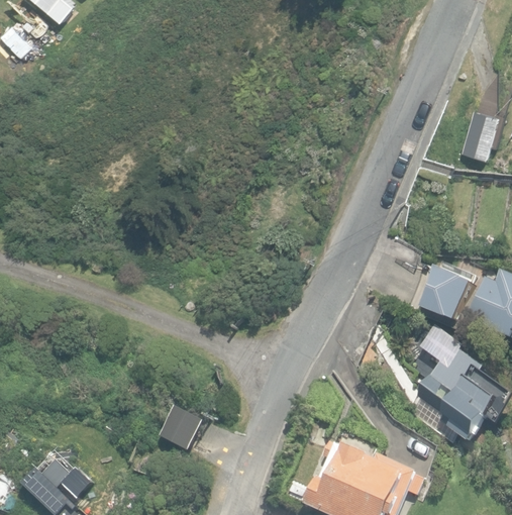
[(462,149),(488,157),(498,115),(472,109),(462,149)]
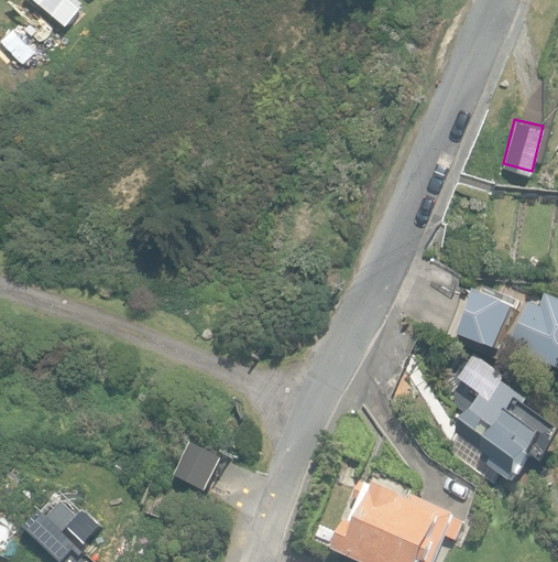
[(515,306),(477,291),(459,335),(498,350),(515,306)]
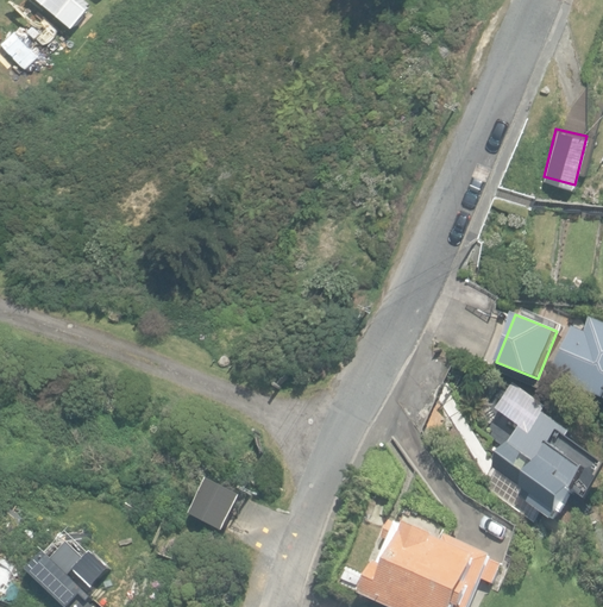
[(572,325),(550,375),(602,399),(602,321),(591,317),(586,331),(572,325)]
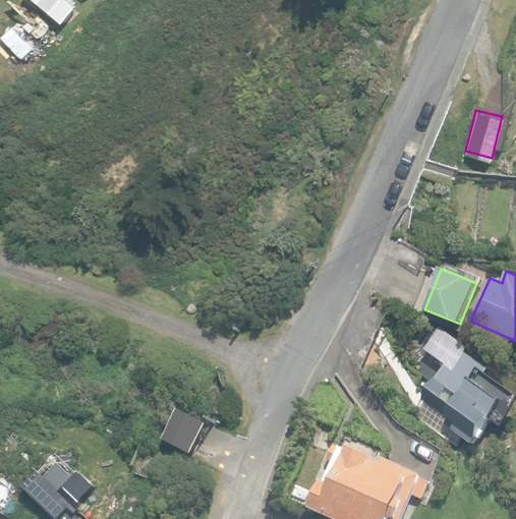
[(443,421),(474,444),(504,403),(478,386),(490,370),(465,353),(453,370),(444,364),(420,398),(447,416),(443,421)]
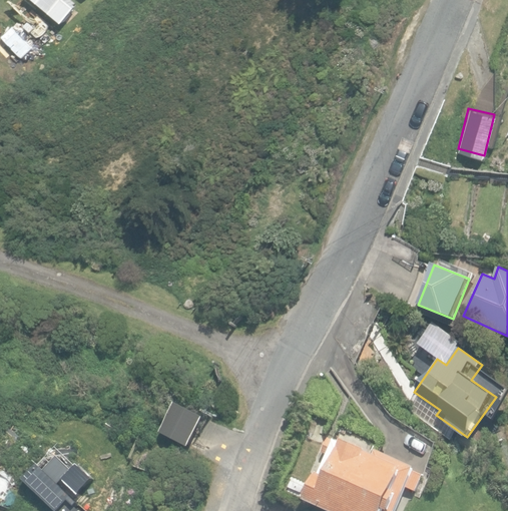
[(157,432),(186,446),(201,416),(172,401),(157,432)]
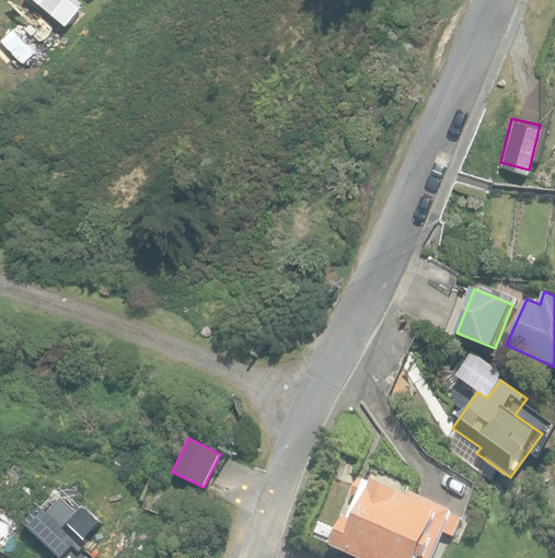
[(328,541),(362,557),(425,557),(449,510),(408,490),(407,492),(399,488),(396,491),(378,483),(377,486),(365,479),(363,481),(357,478),(349,493),(358,497),(346,520),(340,516),(328,541)]
